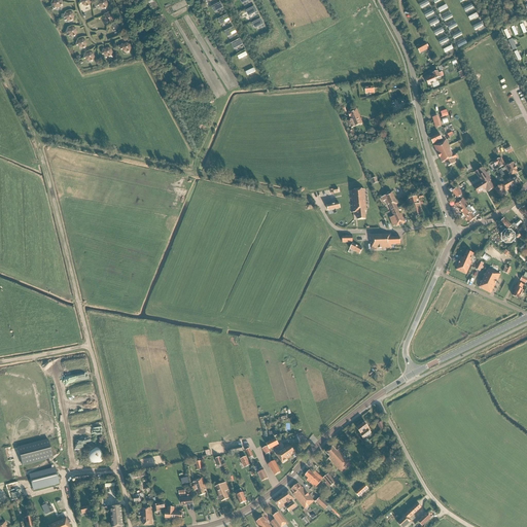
[(61,1),(58,0),(57,0),(55,1),(54,4),(51,5),(53,9),(55,9),(56,8),(58,8),(61,7),(62,4),(61,1)]
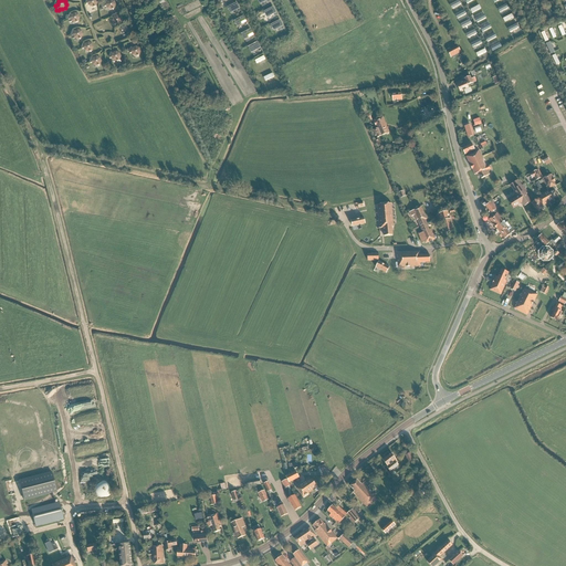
[(108,1),(106,1),(104,6),(105,7),(107,7),(108,9),(112,10),(115,9),(116,6),(115,2),(112,0),(108,1)]
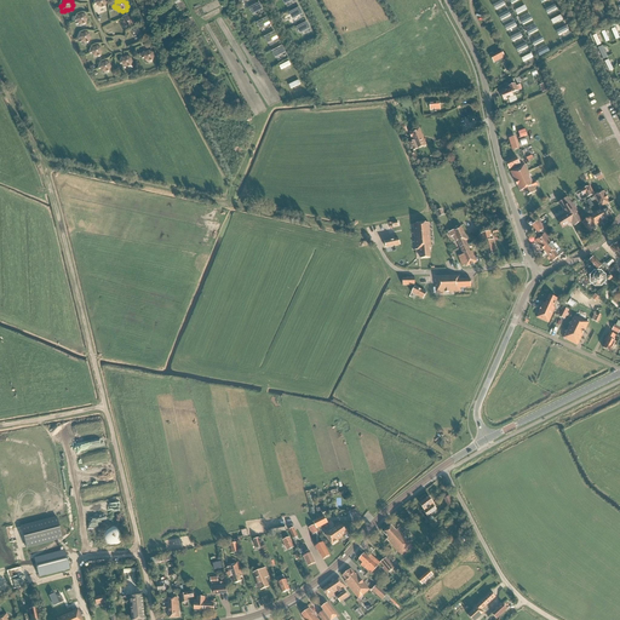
[(262,11),(263,10),(259,4),(248,9),(252,16),(260,11),(262,13),(263,13),(262,11)]
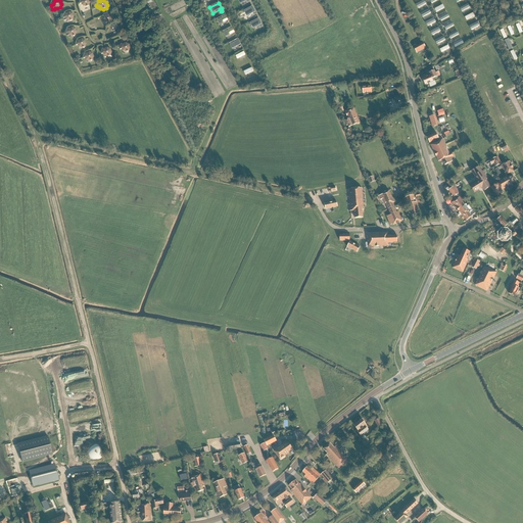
[(462,12),(470,8),(468,4),(460,9),(462,12)]
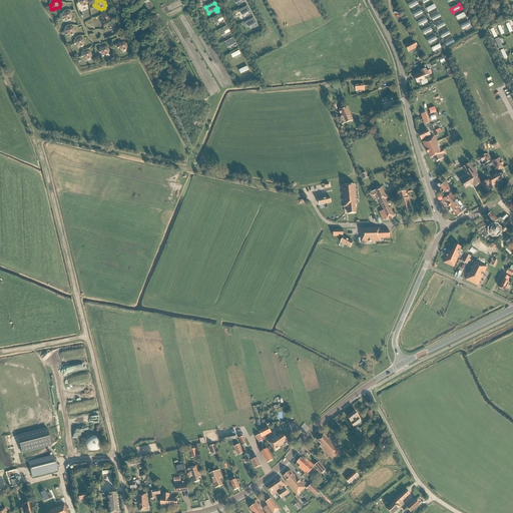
[(249,12),(250,12),(247,6),(238,11),(241,17),(248,13),(249,15),(250,14),(249,12)]
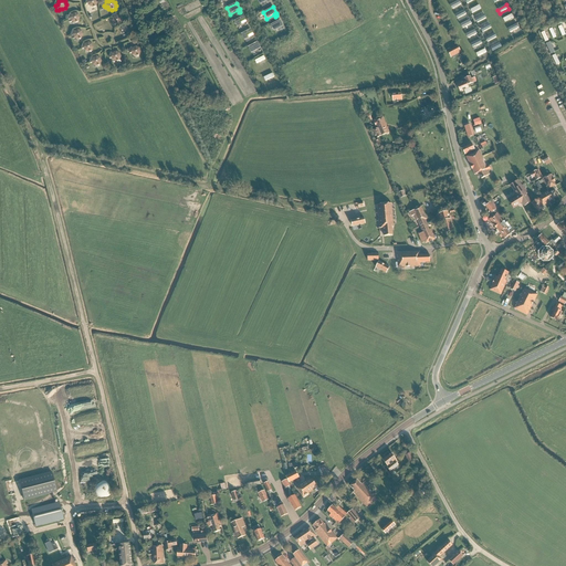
[(549,17),(546,8),(541,11),(544,19),(549,17)]
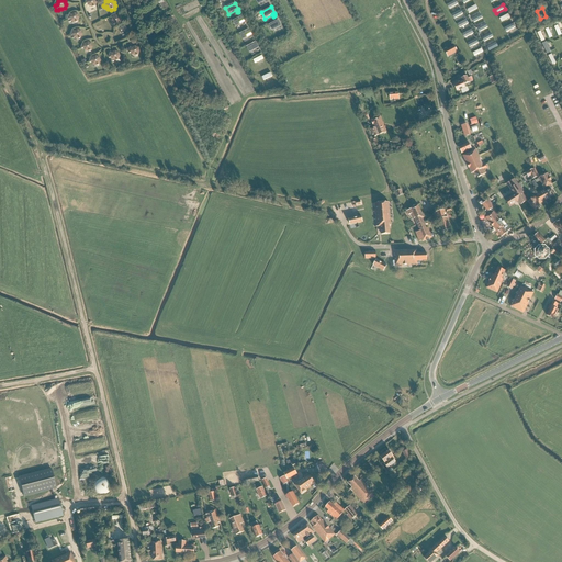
[(75,13),(71,14),(69,14),(67,18),(68,20),(70,19),(71,21),(71,22),(72,22),(75,23),(78,21),(79,18),(78,14),(75,13)]
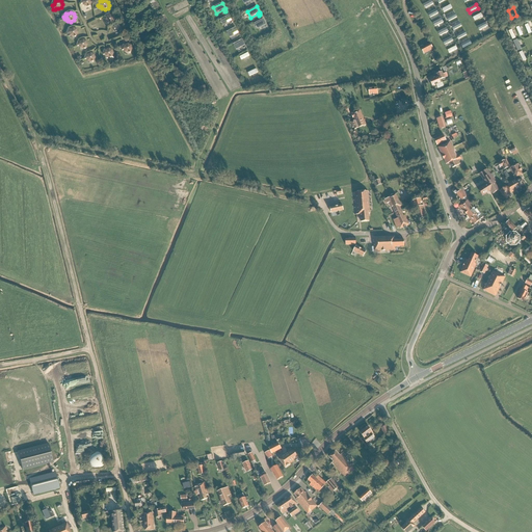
[(113,23),(114,20),(113,17),(110,16),(109,14),(105,15),(105,17),(106,18),(106,20),(107,23),(110,24),(113,23)]
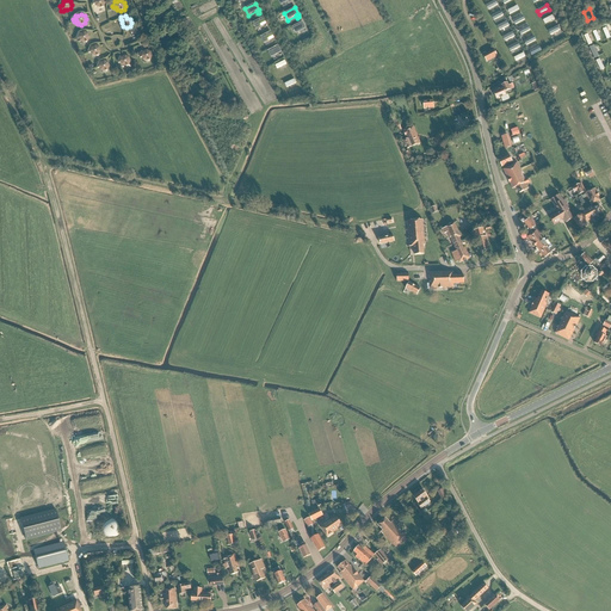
[(265,25),(266,24),(263,18),(253,23),(257,30),(264,26),(265,28),(267,28),(265,25)]
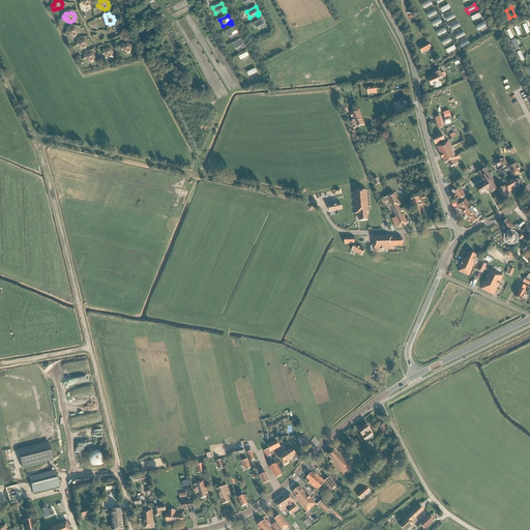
[(265,25),(266,25),(263,19),(254,24),(257,29),(263,26),(264,28),(266,27),(265,25)]
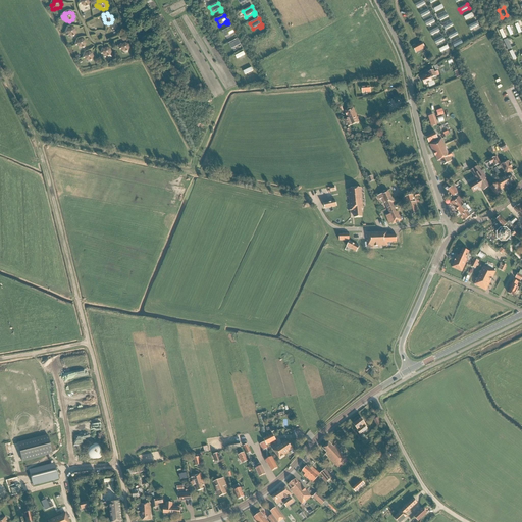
[(114,34),(119,31),(116,24),(111,28),(114,34)]
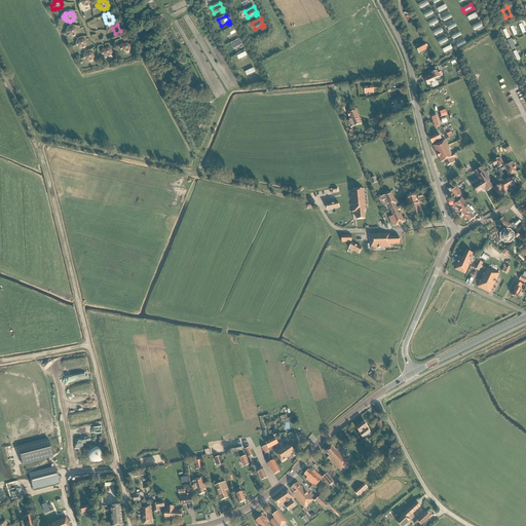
[(77,32),(76,29),(73,28),(70,29),(68,29),(66,32),(67,34),(69,33),(70,35),(73,37),(76,35),(77,32)]
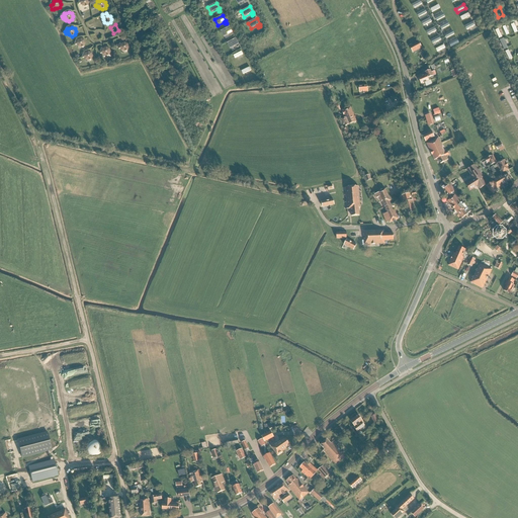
[(232,33),(233,32),(230,27),(221,31),(224,37),(230,33),(231,35),(233,34),(232,33)]
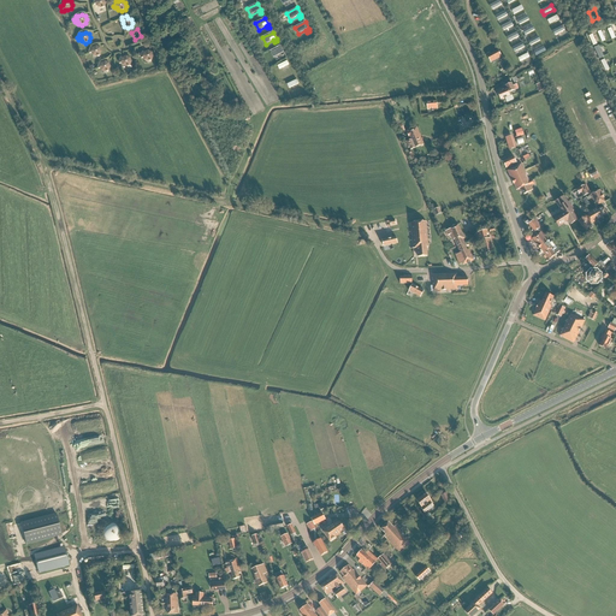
[(283,53),(284,53),(280,46),(270,52),(273,58),(280,54),(283,57),(284,55),(283,53)]
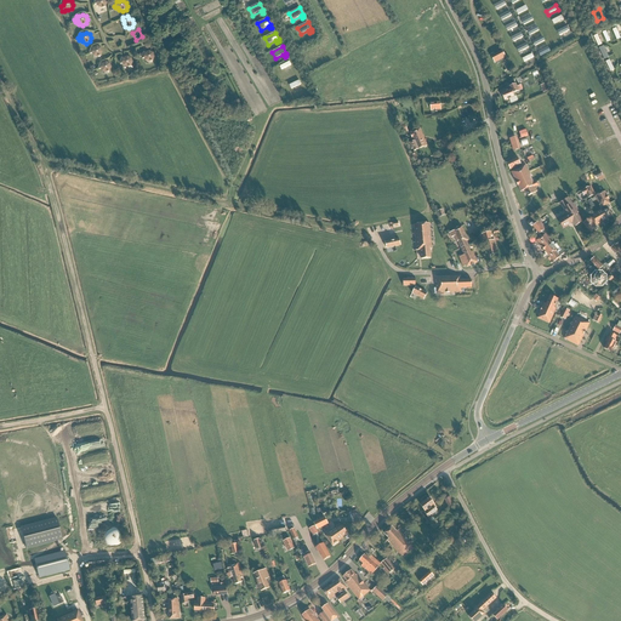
[(609,58),(603,46),(599,49),(604,61),(609,58)]
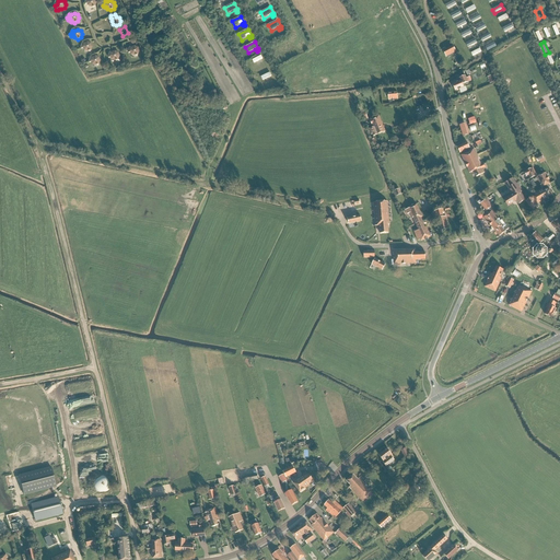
[(92,47),(91,44),(88,43),(84,44),(82,43),(81,47),(81,49),(83,48),(84,50),(88,51),(91,50),(92,47)]
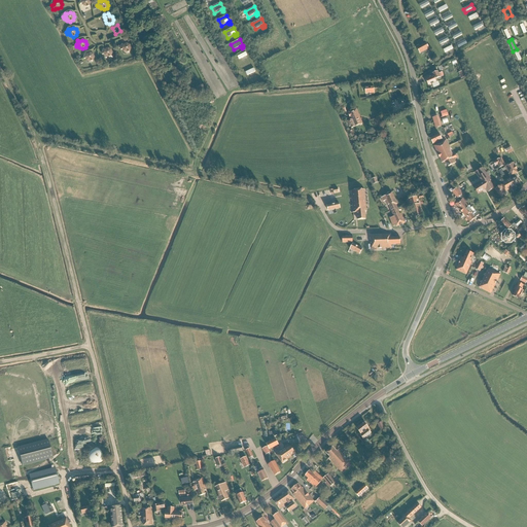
[(426,43),(417,48),(420,54),(429,48),(426,43)]
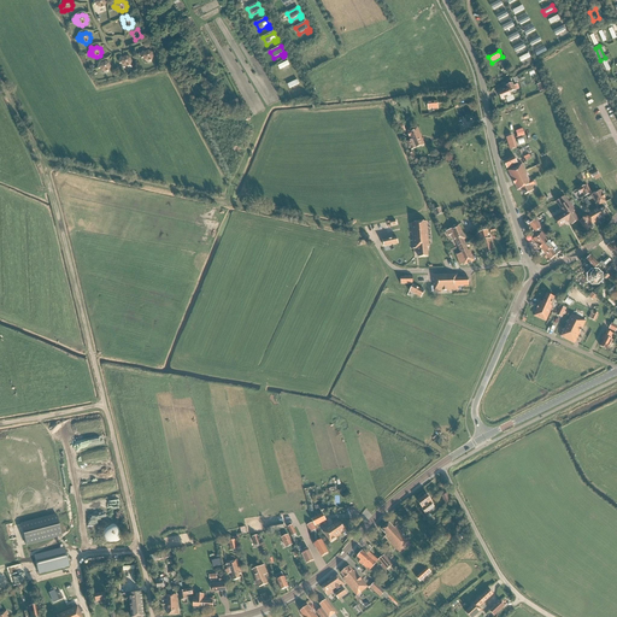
[(142,52),(141,57),(142,59),(144,58),(145,60),(148,62),(152,60),(154,57),(152,53),(148,52),(145,53),(142,52)]
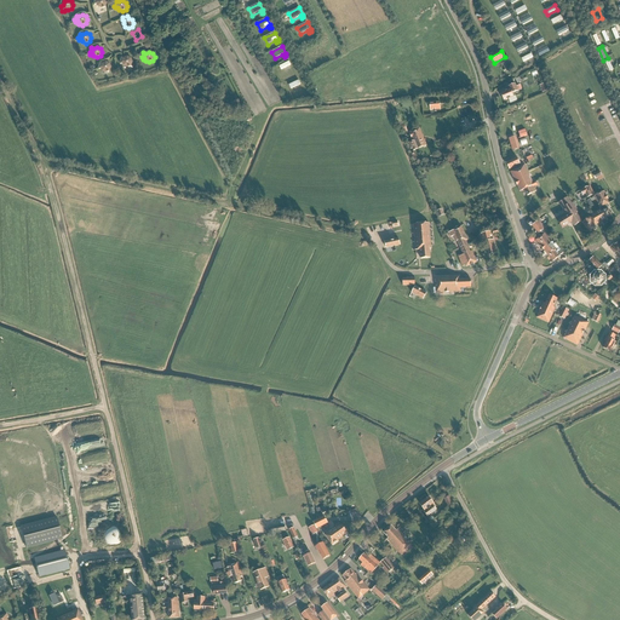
[(132,62),(131,58),(127,57),(124,58),(121,58),(120,62),(120,64),(122,63),(124,65),(127,68),(131,65),(132,62)]
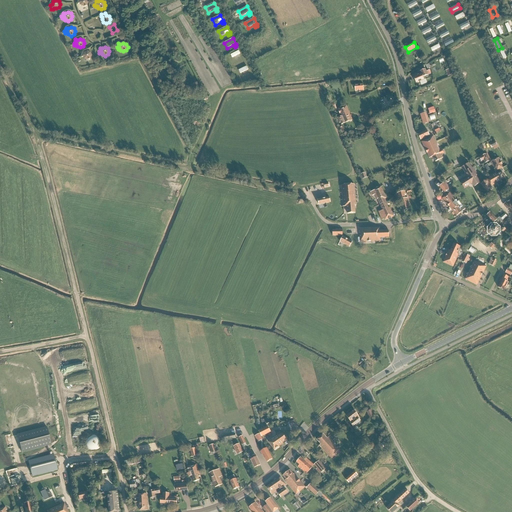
[(92,56),(91,53),(87,51),(85,53),(83,52),(81,56),(82,58),(84,57),(85,59),(88,60),(91,59),(92,56)]
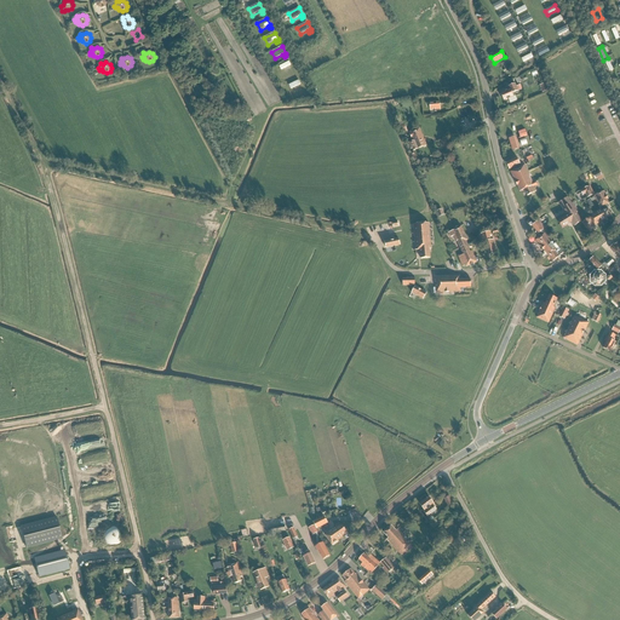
[(504,102),(509,99),(510,103),(516,101),(514,93),(518,91),(515,85),(509,87),(510,91),(500,95),(504,102)]
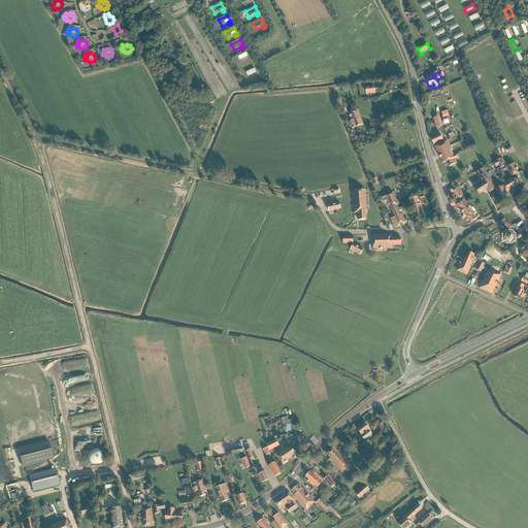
[(356,127),(363,125),(357,109),(349,112),(352,122),(350,123),(352,129),(356,127)]
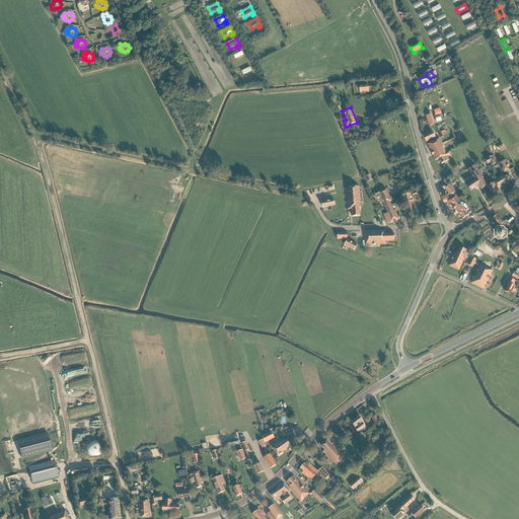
[(437,123),(447,119),(445,114),(435,118),(437,123)]
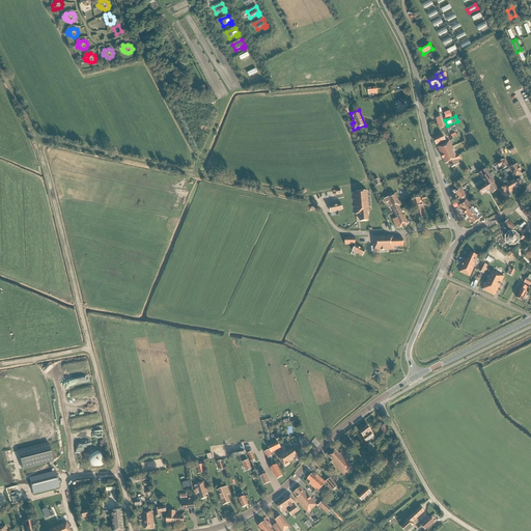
[(443,145),(446,143),(443,135),(434,139),(437,145),(442,143),(443,145)]
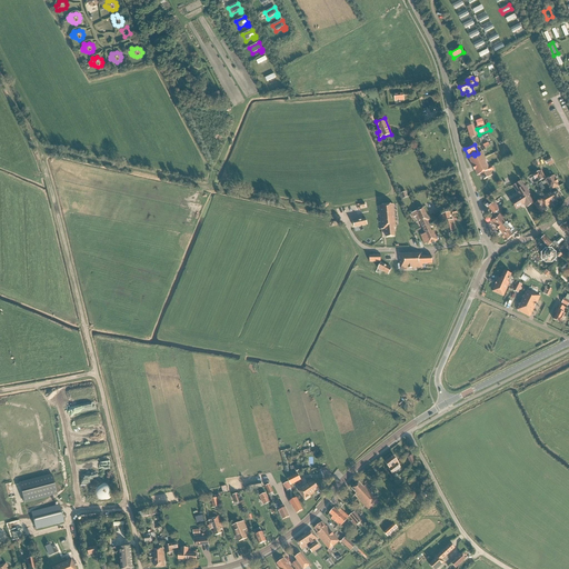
[(478,153),(475,156),(469,158),(477,176),(481,175),(483,180),(492,176),(490,171),(493,170),(492,167),(489,168),(481,152),(478,153)]
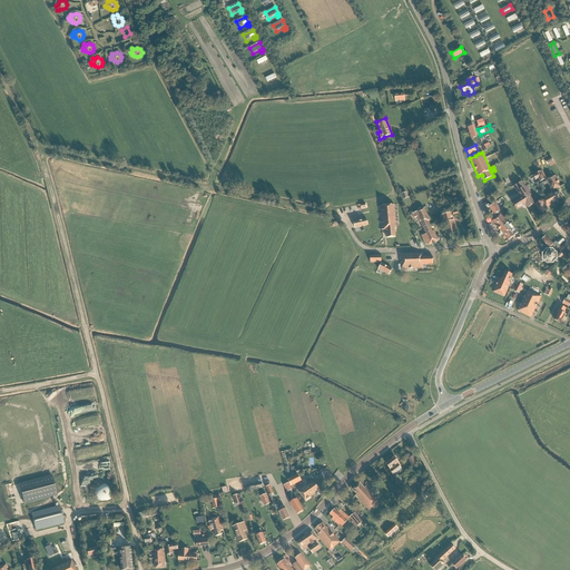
[(403,168),(395,172),(400,182),(408,178),(403,168)]
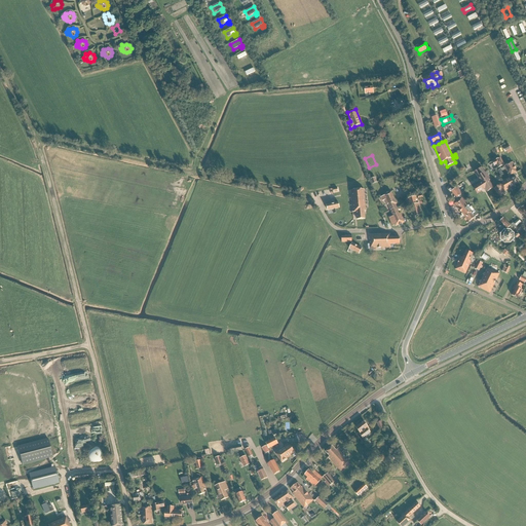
[(502,165),(498,158),(492,161),(494,166),(496,165),(498,167),(502,165)]
